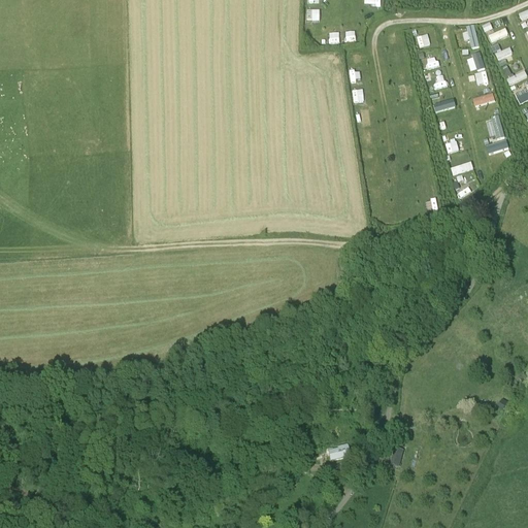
[(307,10),(307,22),(320,23),(321,11),(307,10)]
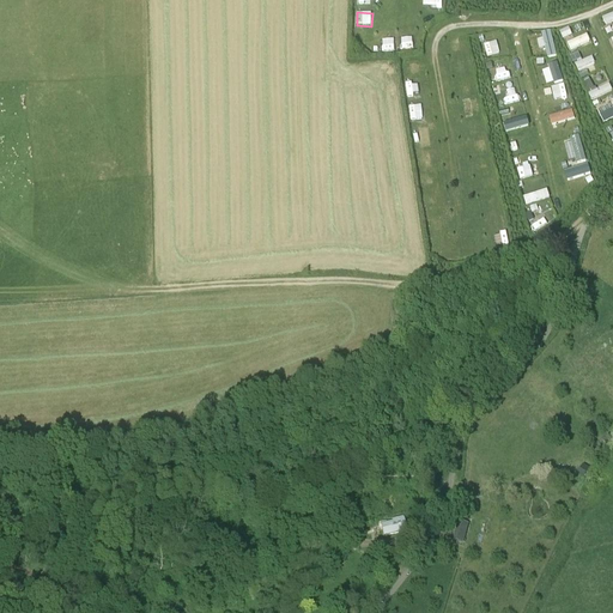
[(564,40),(575,35),(571,26),(562,30),(564,40)]
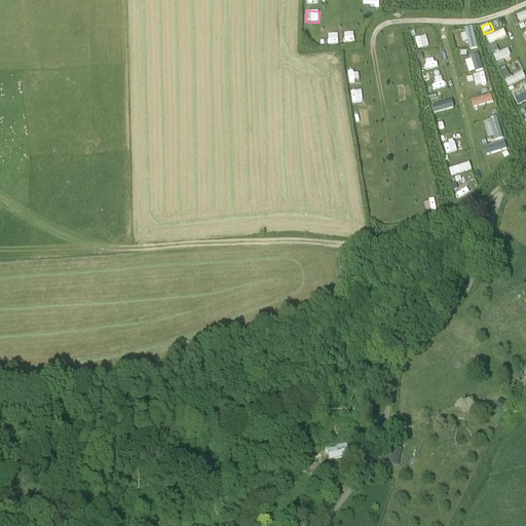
[(474,26),(465,28),(472,50),(480,48),(474,26)]
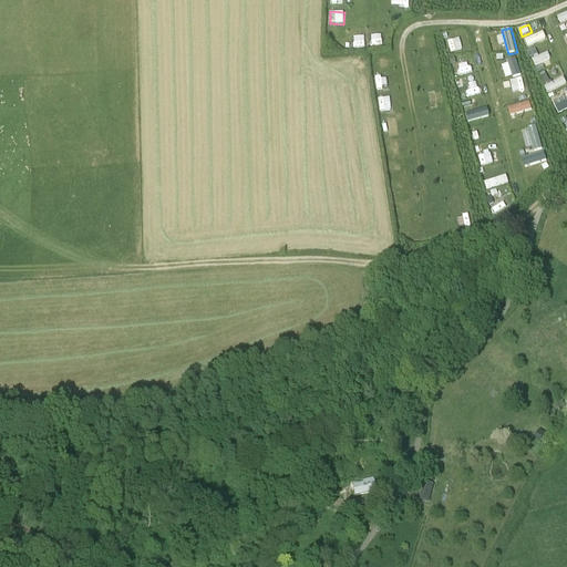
[(528,47),(548,39),(545,32),(526,40),(528,47)]
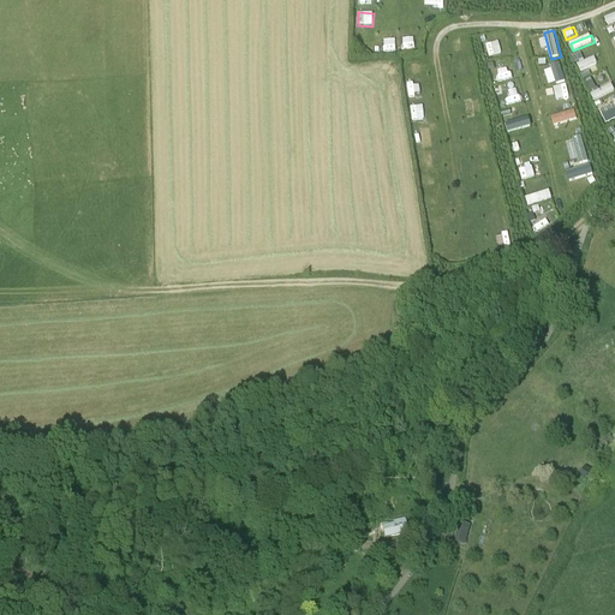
[(417,49),(416,37),(405,39),(405,49),(417,49)]
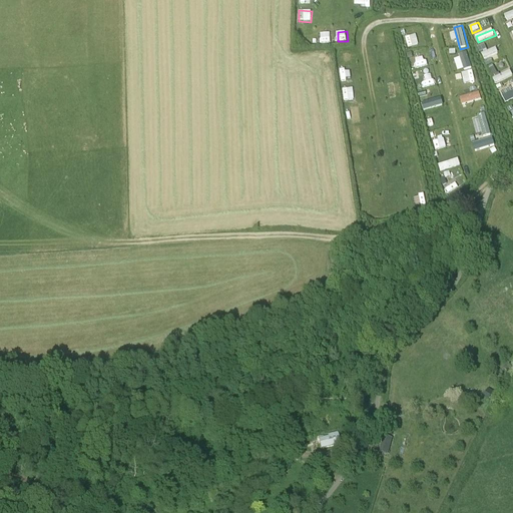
[(321,34),(322,44),(332,42),(331,32),(321,34)]
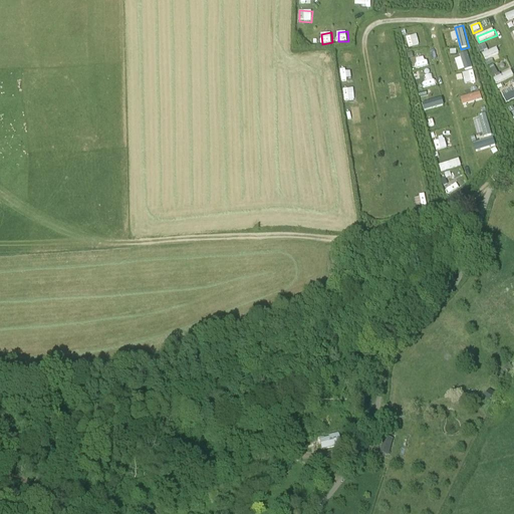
[(418,34),(407,36),(410,47),(420,44),(418,34)]
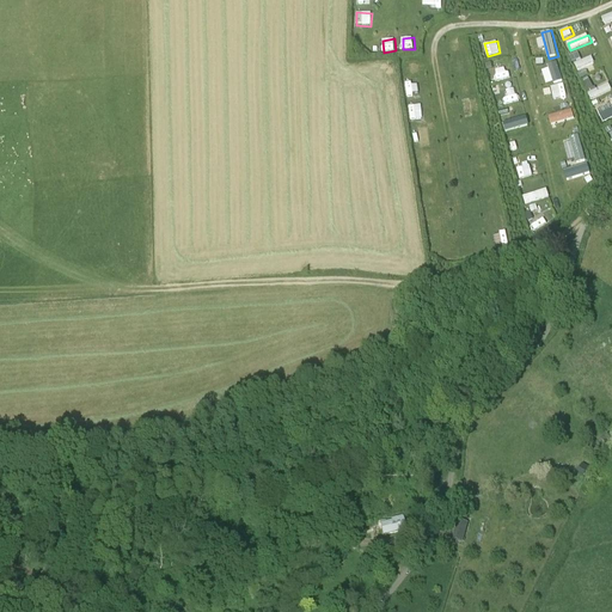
[(457,57),(459,71),(470,68),(467,55),(457,57)]
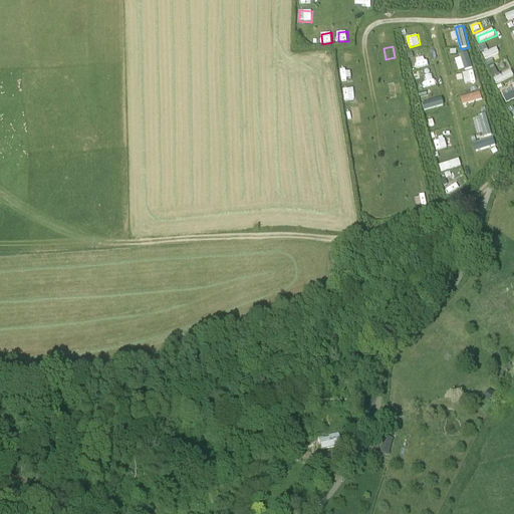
[(492,56),(493,59),(501,57),(498,47),(483,52),(485,59),(492,56)]
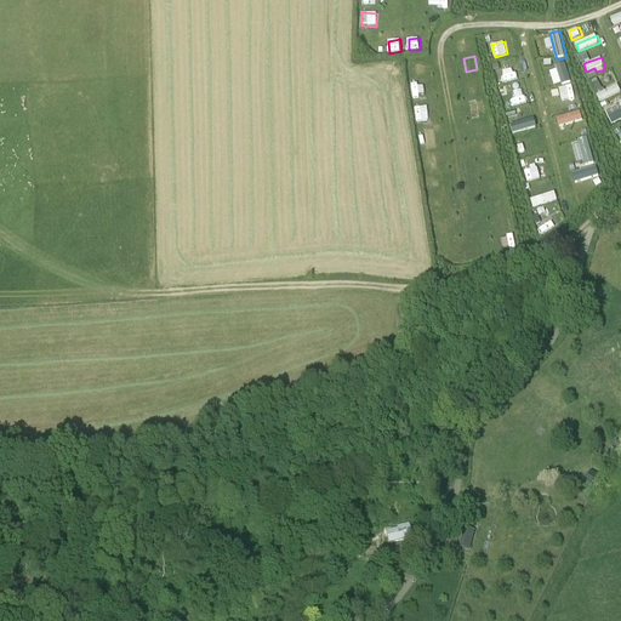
[(422,64),(411,67),(414,75),(423,73),(422,64)]
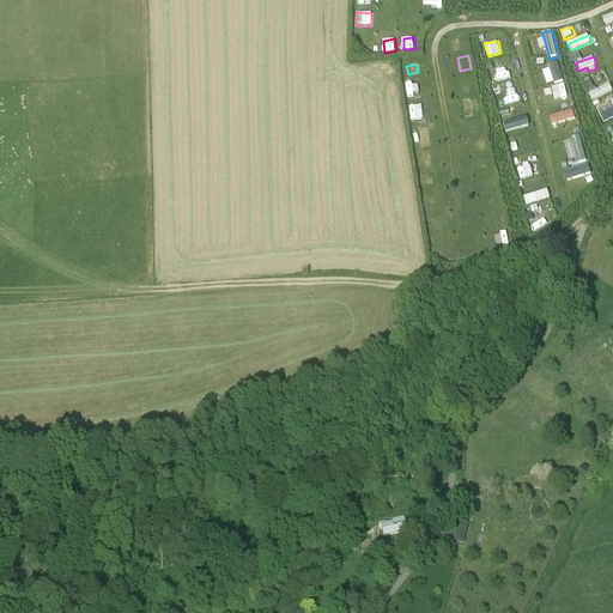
[(562,64),(544,67),(547,85),(564,83),(562,64)]
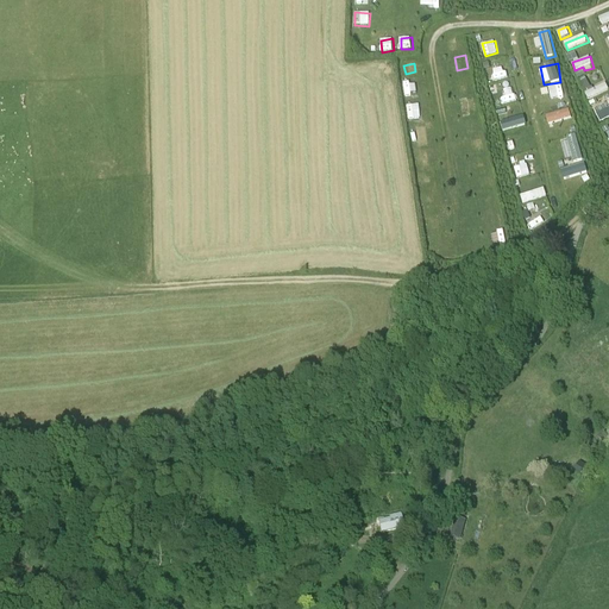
[(495,80),(507,79),(506,67),(494,68),(495,80)]
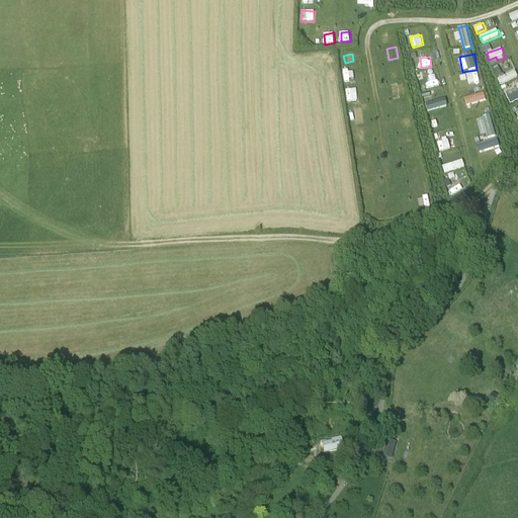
[(479,70),(467,73),(469,84),(482,82),(479,70)]
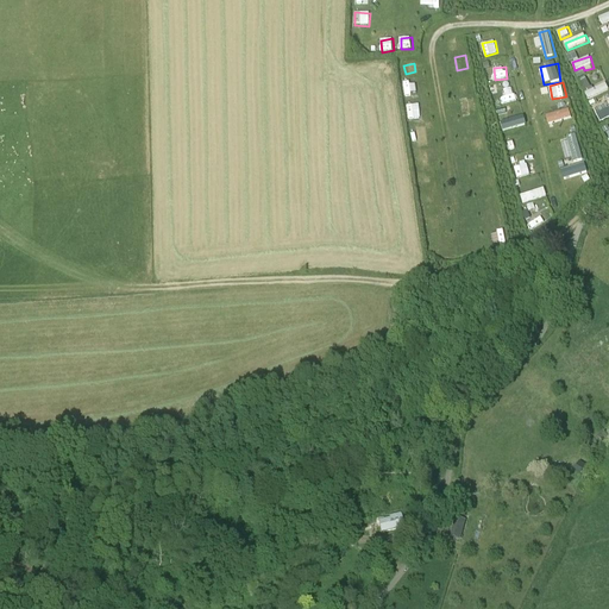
[(608,108),(607,102),(595,108),(601,123),(608,118),(608,108)]
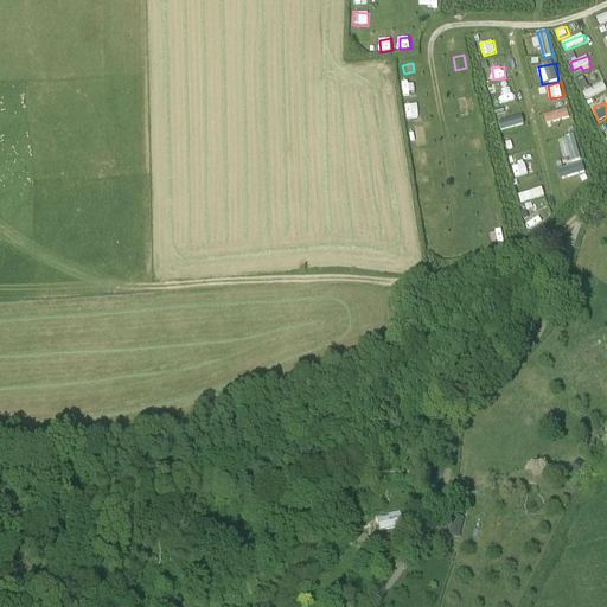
[(421,103),(408,104),(409,119),(421,117),(421,103)]
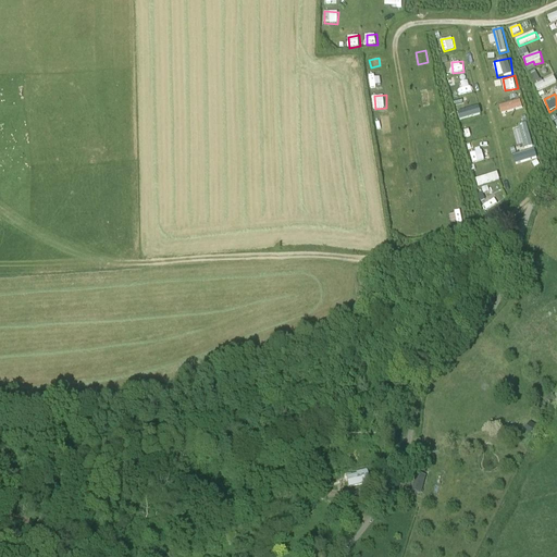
[(461,119),(472,116),(470,106),(458,109),(461,119)]
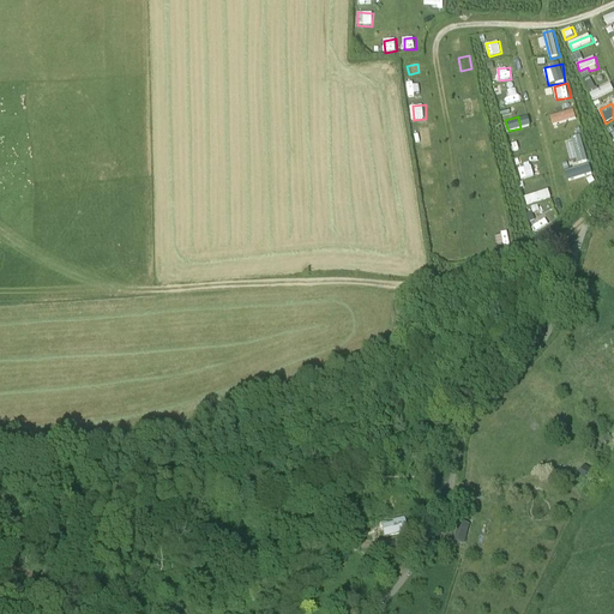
[(571,162),(579,161),(579,164),(589,162),(584,138),(567,142),(571,162)]
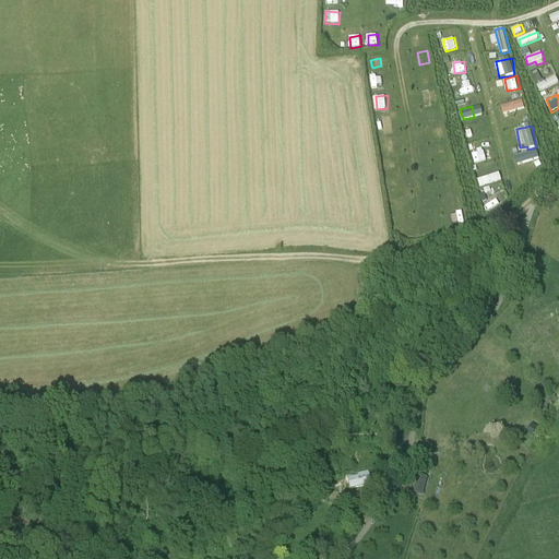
[(473,153),(475,163),(491,159),(489,150),(473,153)]
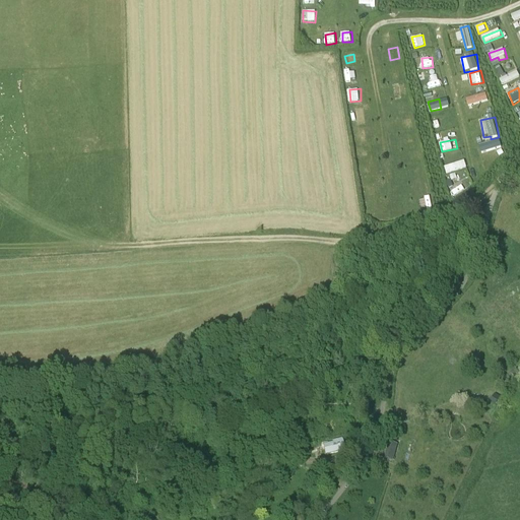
[(481,153),(503,148),(501,140),(479,145),(481,153)]
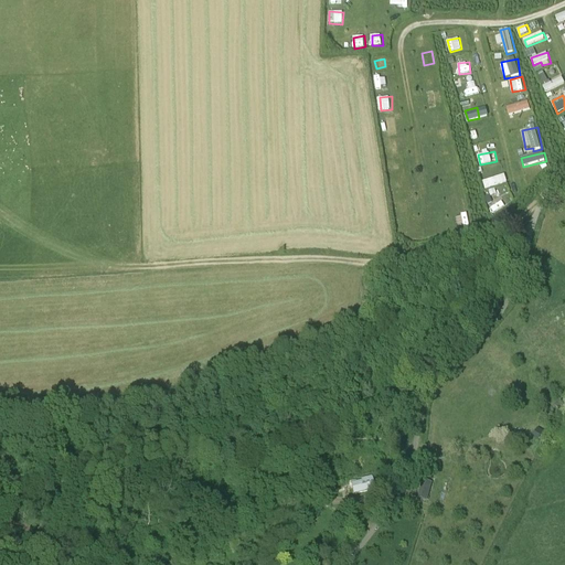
[(458,161),(443,164),(445,174),(459,171),(458,161)]
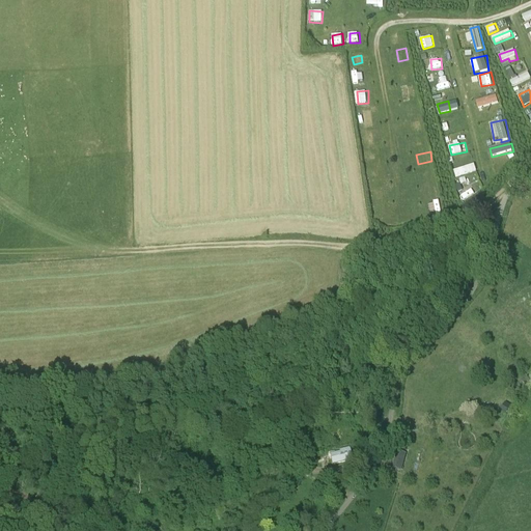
[(452,167),(473,162),(471,154),(450,160),(452,167)]
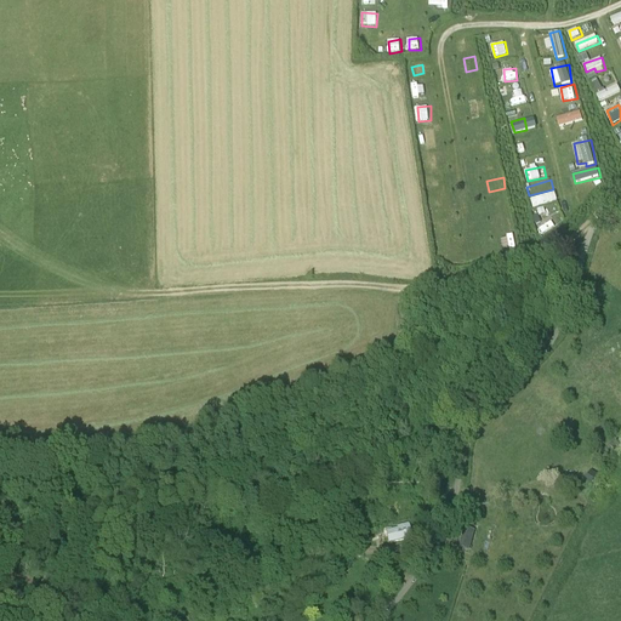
[(386,533),(388,545),(411,539),(408,523),(397,525),(398,529),(386,533)]
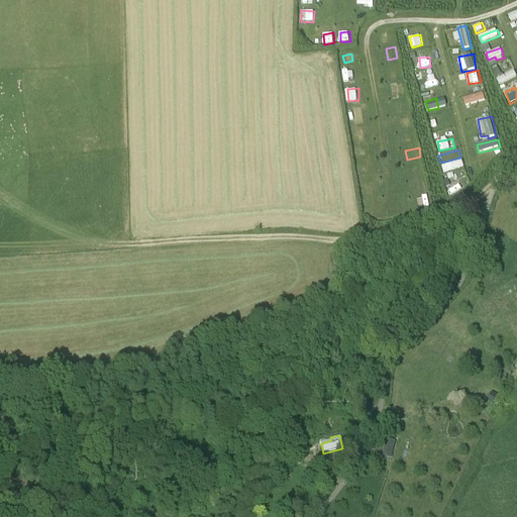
[(390,458),(391,459),(392,453),(395,443),(395,442),(387,440),(387,441),(382,456),(390,458)]
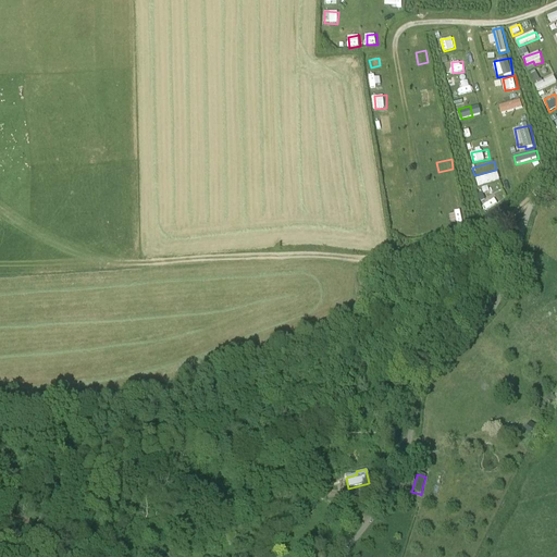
All buildings are outlined.
